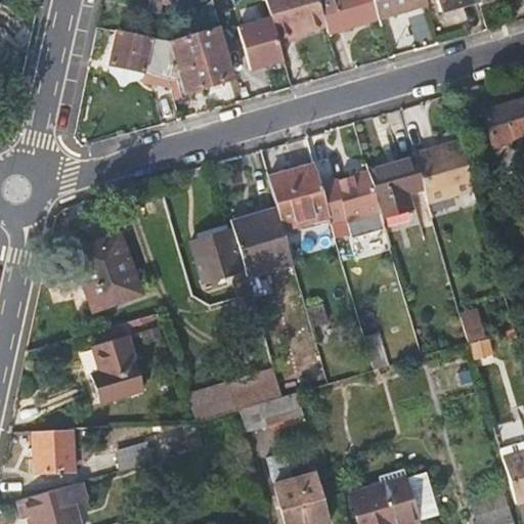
[(148,0),(147,9),(161,12),(163,3),(193,8),(195,0),(148,0)]
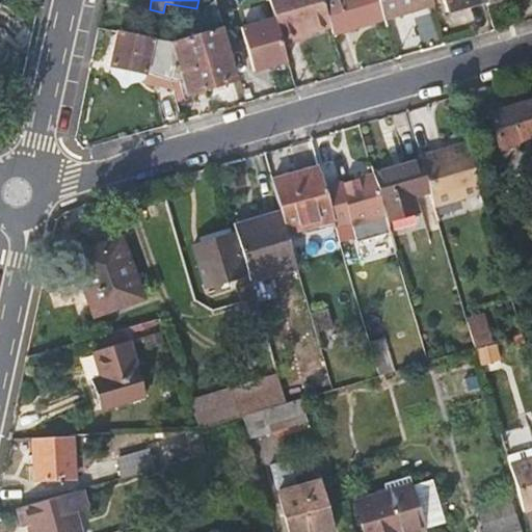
[(186,91),(238,77),(223,27),(215,0),(211,0),(209,2),(211,12),(203,16),(207,33),(173,42),(183,79),(171,82),(177,102),(188,100),(186,91)]
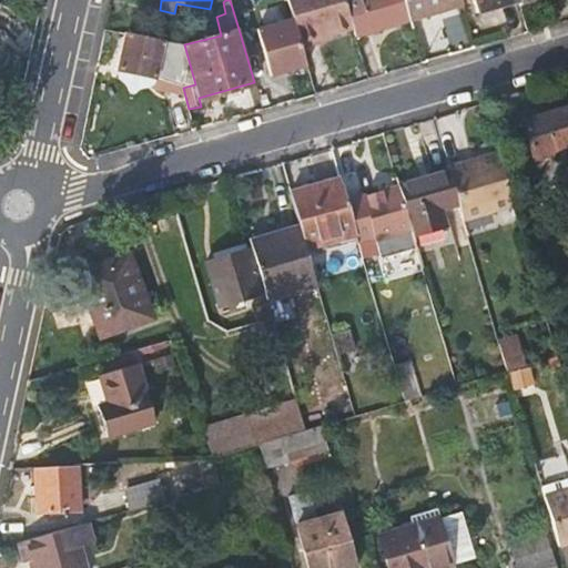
[(321,38),(354,29),(345,0),(287,0),(292,16),(293,19),(303,50),(322,43),(321,38)]
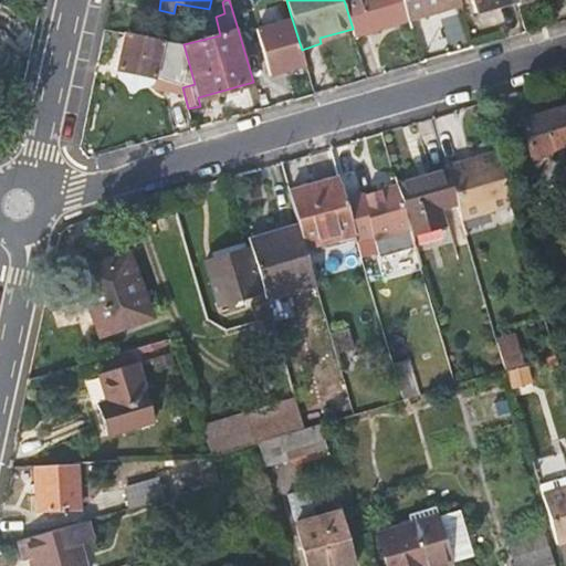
[(356,37),(407,21),(400,0),(344,0),(353,29),(356,37)]
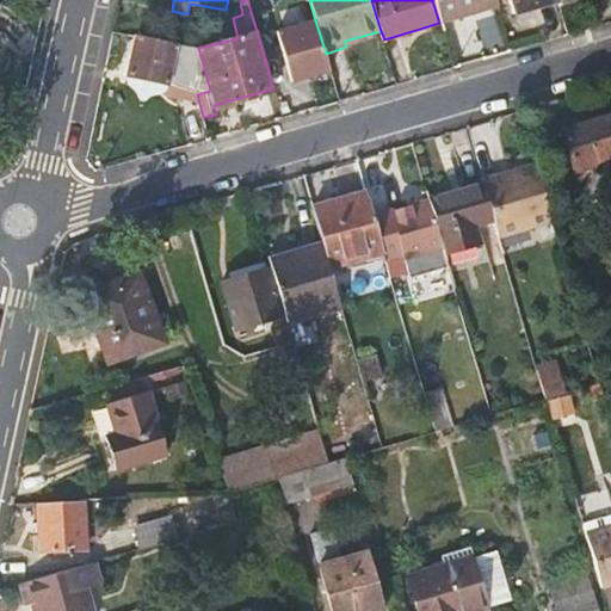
[(432,0),(439,23),(499,6),(497,0),(432,0)]
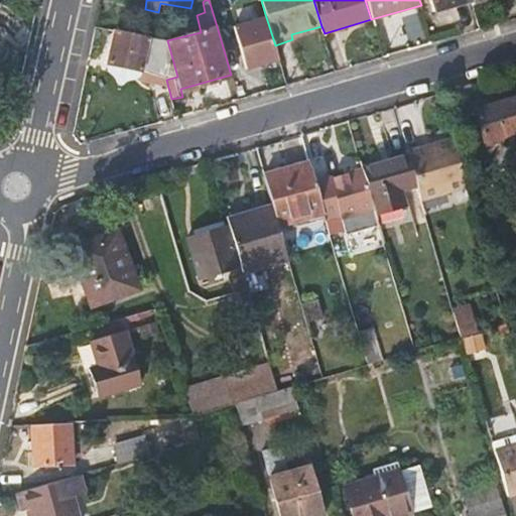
[(429,0),(433,11),(472,0),(471,0),(429,0)]
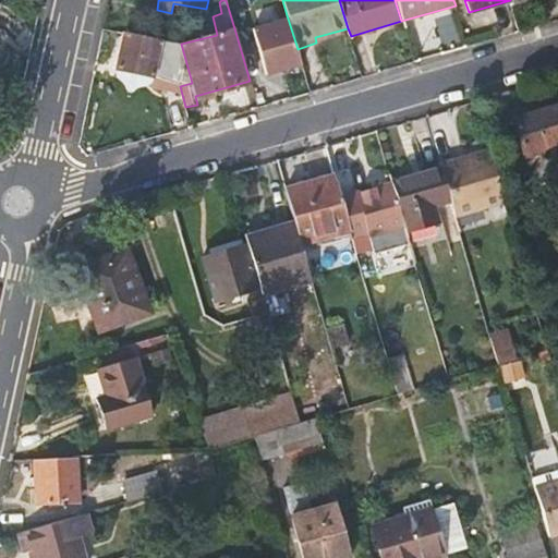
[(298,49),(288,19),(253,29),(266,73),(301,62),(298,49)]
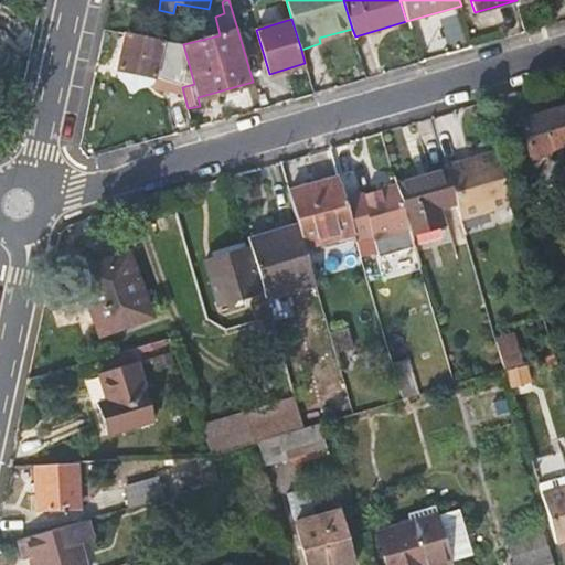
[(183,44),(126,31),(117,68),(180,82),(172,55),(183,44)]
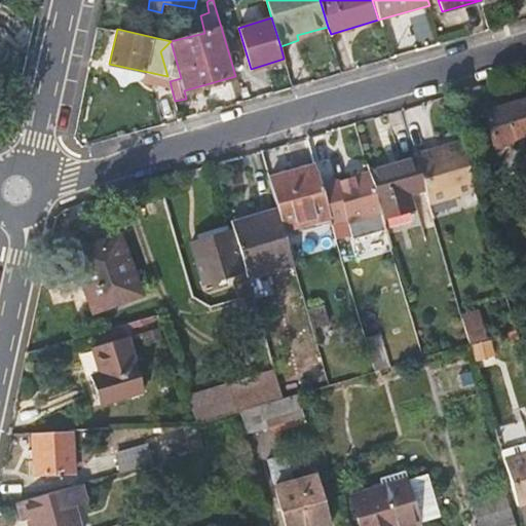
[(492,143),(525,133),(525,97),(483,109),(492,143)]
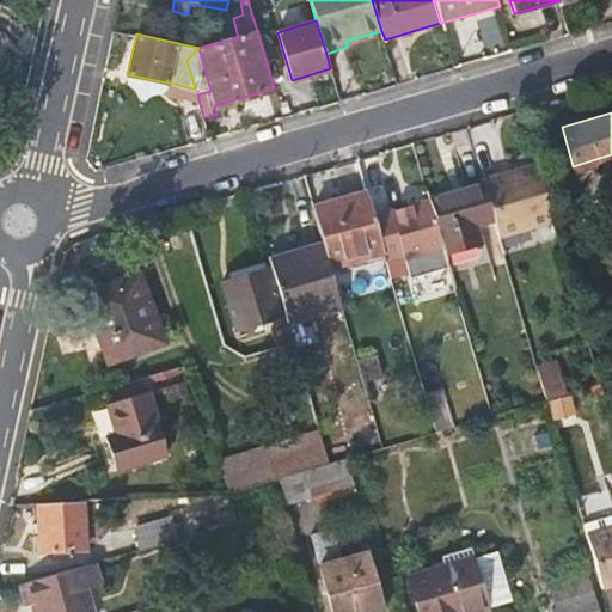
[(499,237),(552,221),(536,163),(482,179),(482,182),(499,237)]
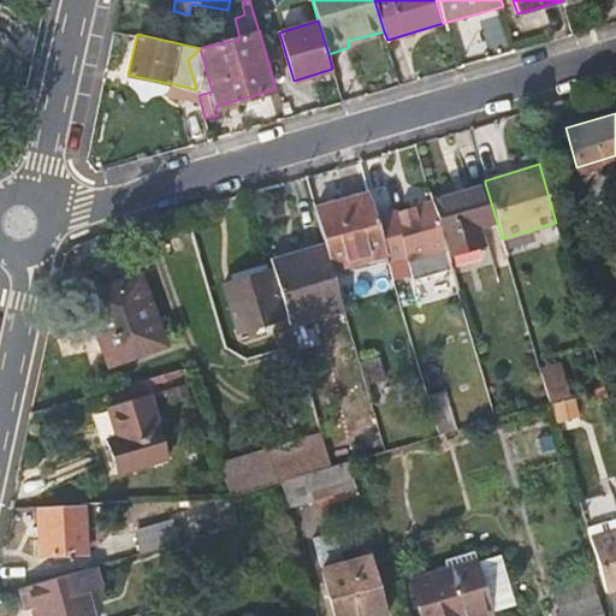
[(485,183),(431,200),(446,252),(448,254),(502,238),(485,183)]
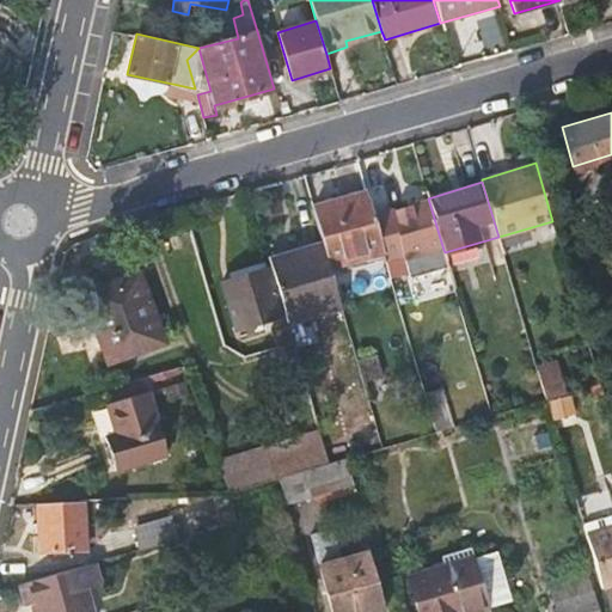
[(330,267),(384,251),(372,212),(366,190),(312,206),(323,242),(330,267)]
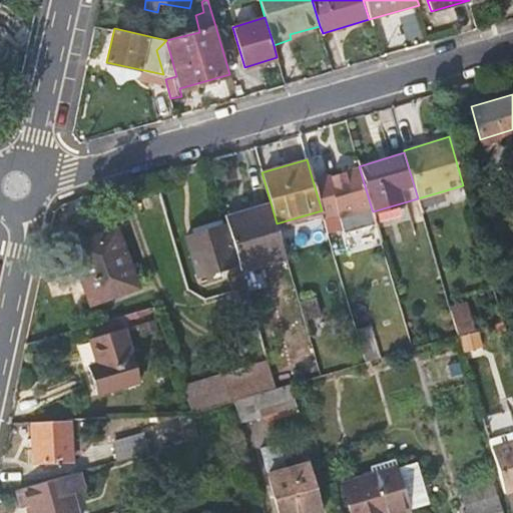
[(343,217),(372,209),(359,166),(329,174),(329,172),(312,177),(322,210),(324,218),(342,213),(343,217)]
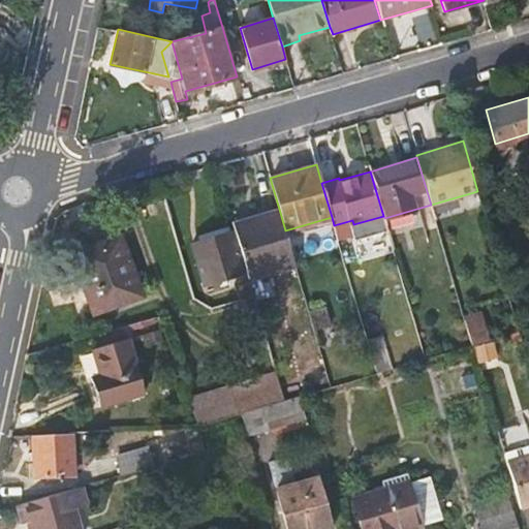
[(269,274),(296,266),(285,230),(279,209),(263,213),(266,219),(234,228),(234,229),(246,270),(248,275),(248,278),(253,293),(257,309),(277,303),(269,274)]
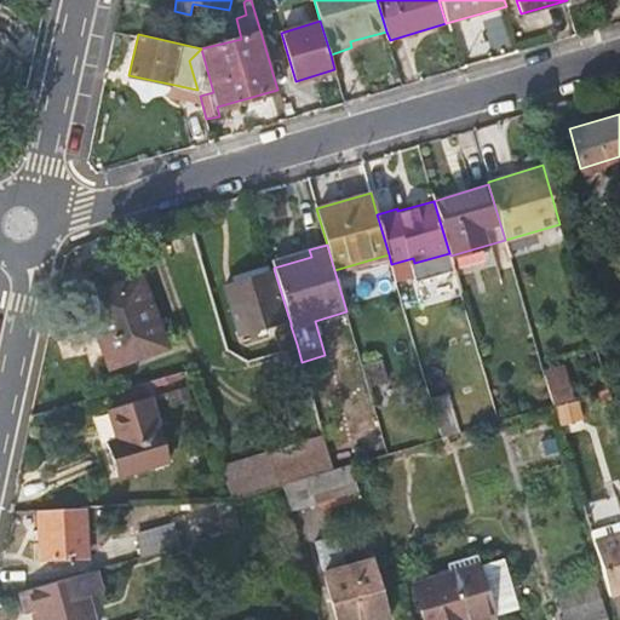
[(309,250),(271,260),(274,268),(311,257),(309,250)]
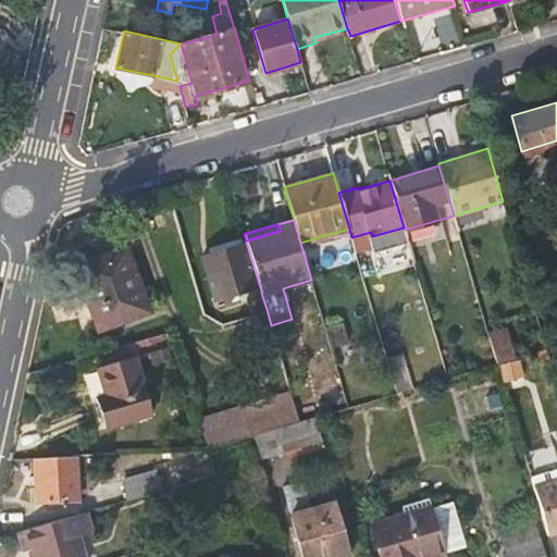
[(214,297),(259,284),(246,242),(202,255),(214,297)]
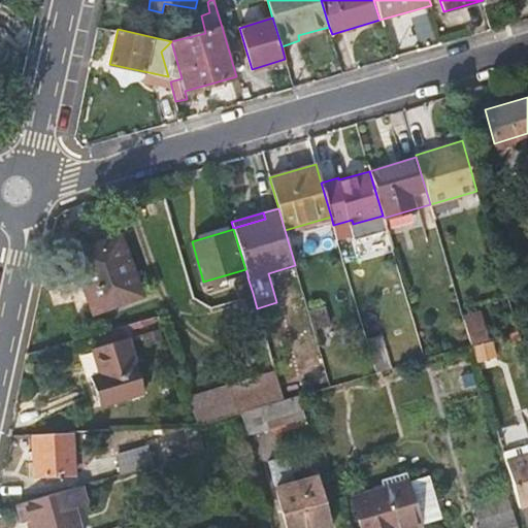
[(81,277),(94,312),(141,295),(121,235),(93,244),(90,236),(69,243),(68,251),(76,277),(81,277)]
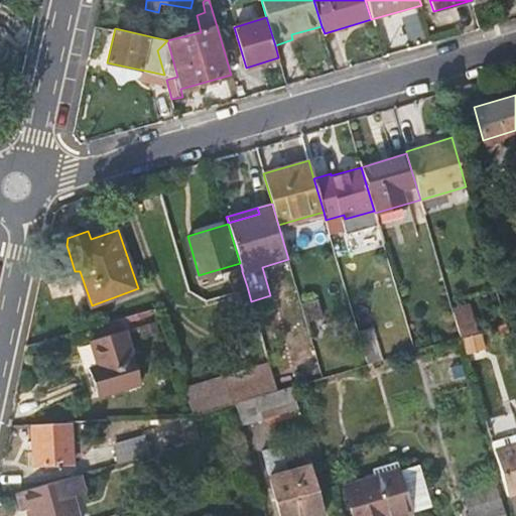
[(247,286),(242,271),(229,275),(233,289),(247,286)]
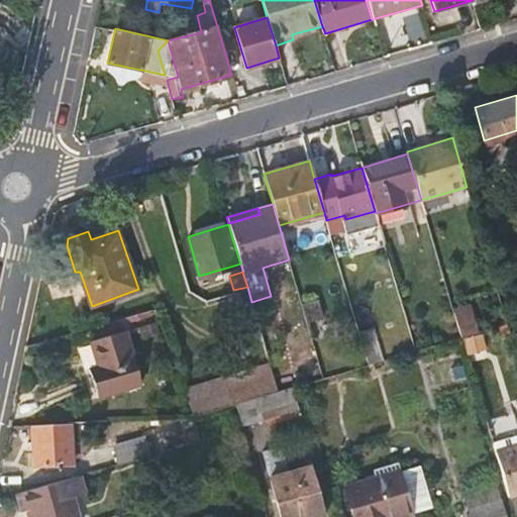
[(251,302),(247,287),(233,290),(230,294),(239,325),(257,321),(251,302)]
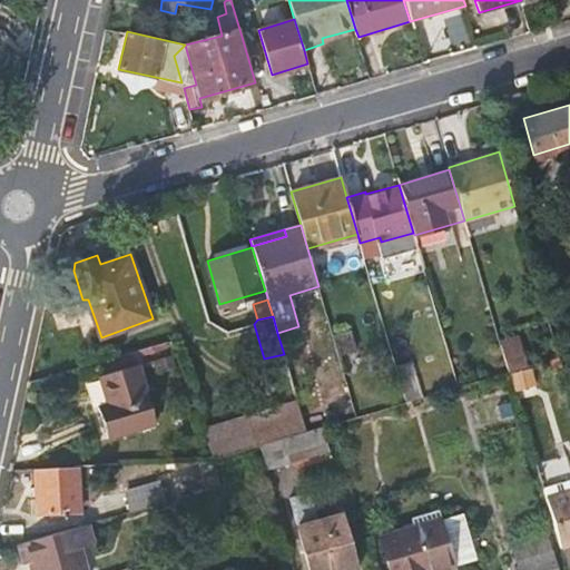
[(333,336),(338,356),(356,351),(351,330),(333,336)]
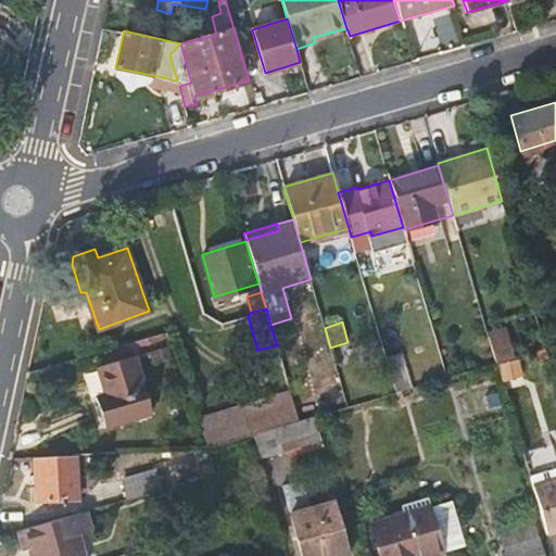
[(487,332),(496,363),(515,357),(506,327),(487,332)]
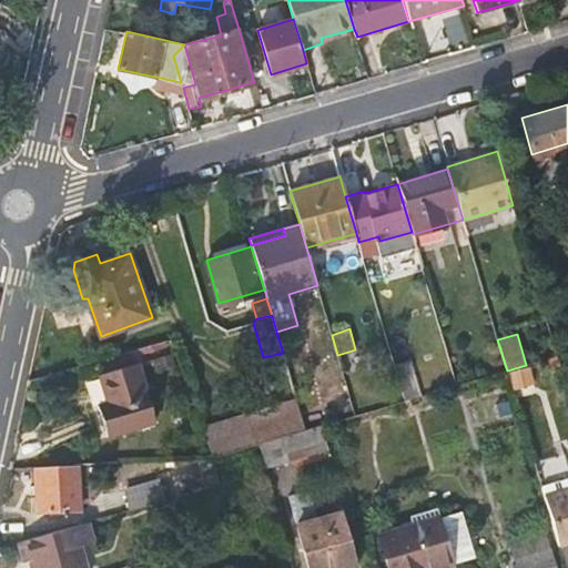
[(404,401),(422,395),(411,359),(394,365),(404,401)]
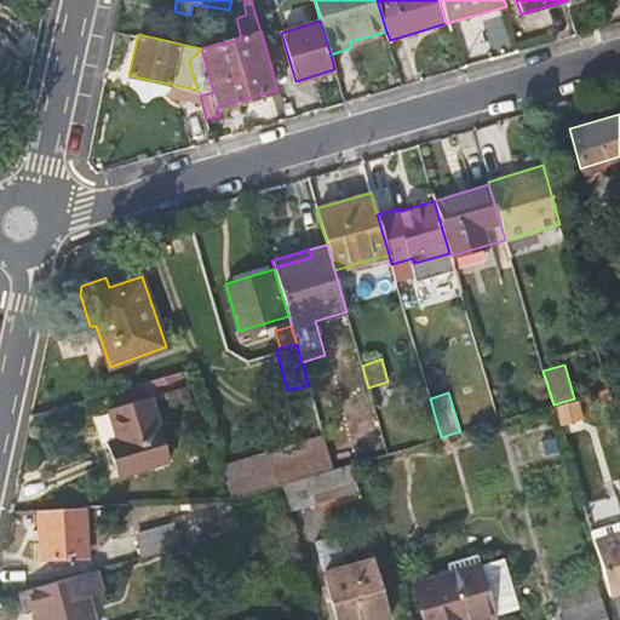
[(170,461),(150,396),(108,409),(116,437),(108,441),(116,476),(170,461)]
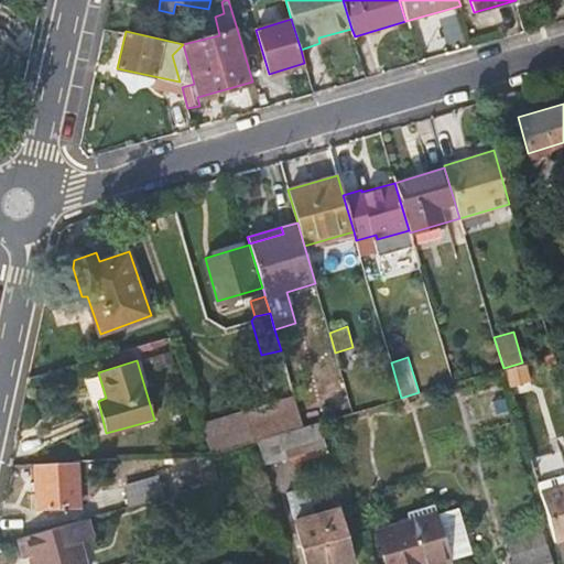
[(559,410),(563,408),(563,392),(562,386),(535,394),(544,427),(562,422),(559,410)]
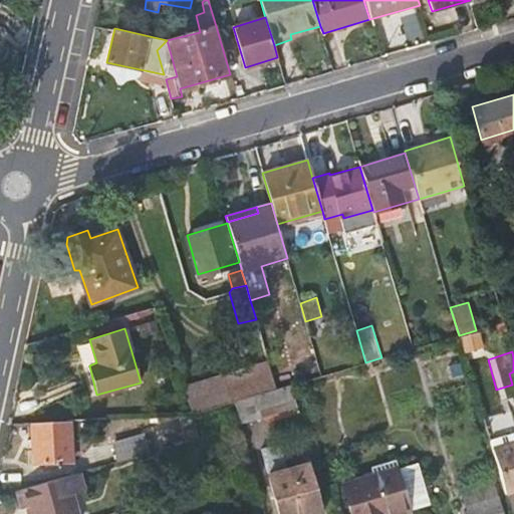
[(268,360),(227,372),(235,401),(276,389),(268,360)]
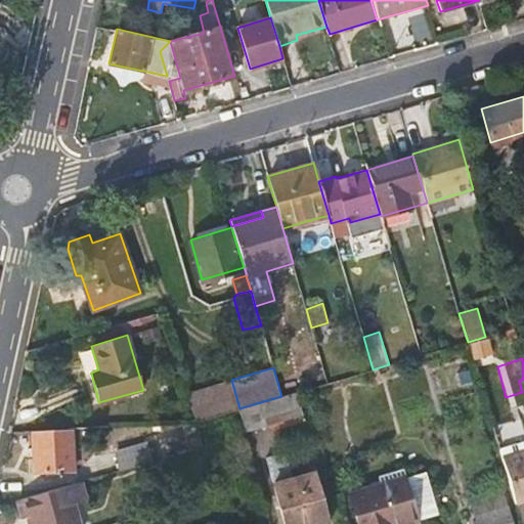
[(239,408),(231,380),(186,393),(197,422),(239,408)]
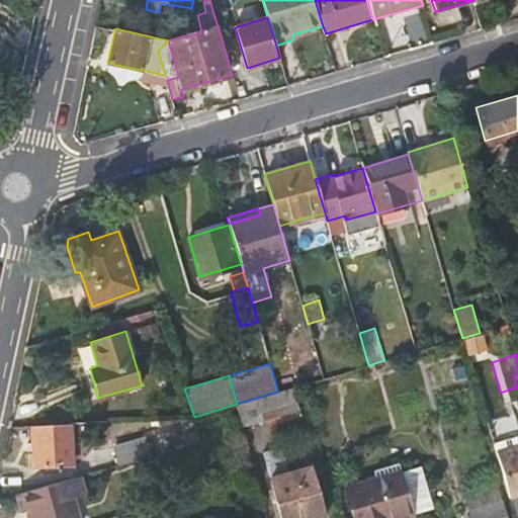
[(298,408),(292,387),(278,392),(237,404),(242,424),(298,408)]
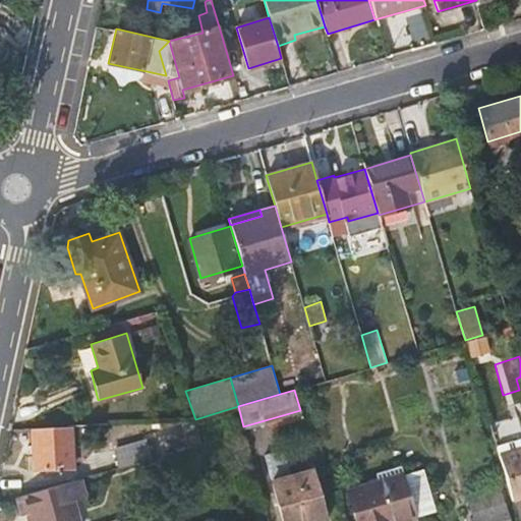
[(74,468),(72,426),(33,428),(35,470),(74,468)]
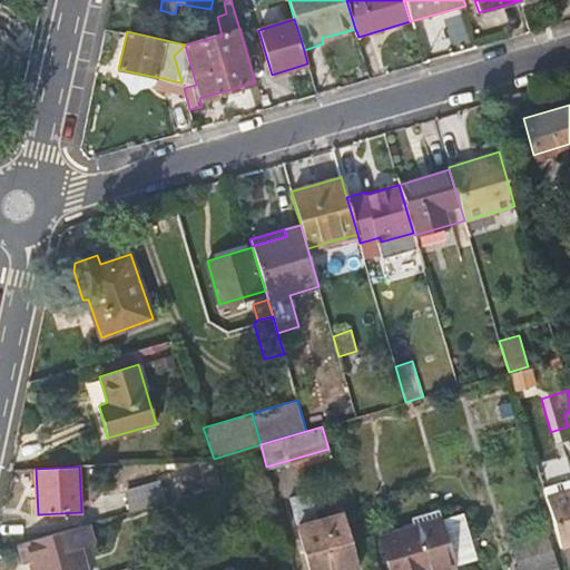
[(559,546),(569,541),(569,479),(541,488),(559,546)]
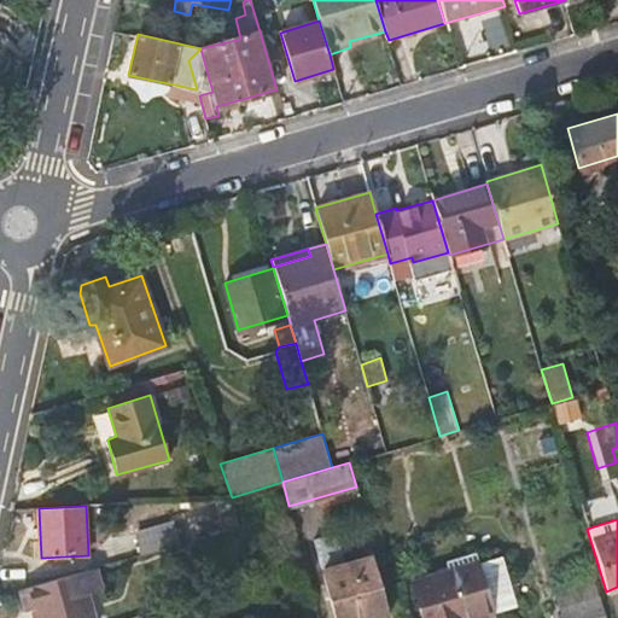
[(140,554),(178,543),(172,526),(134,536),(140,554)]
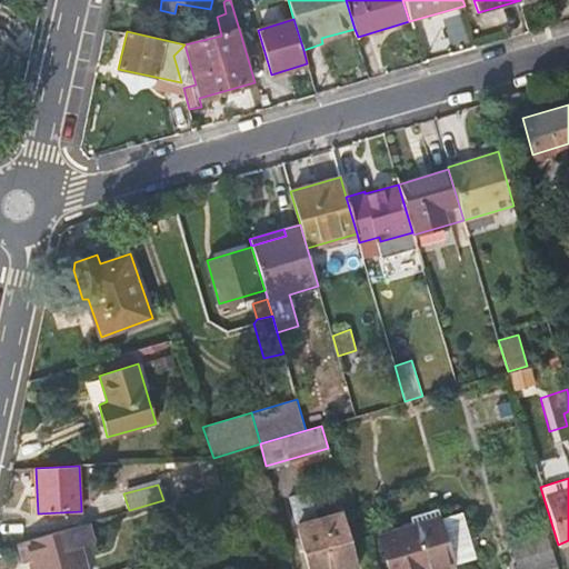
[(309,491),(288,498),(309,568),(352,568),(357,568),(340,511),(317,518),(309,491)]
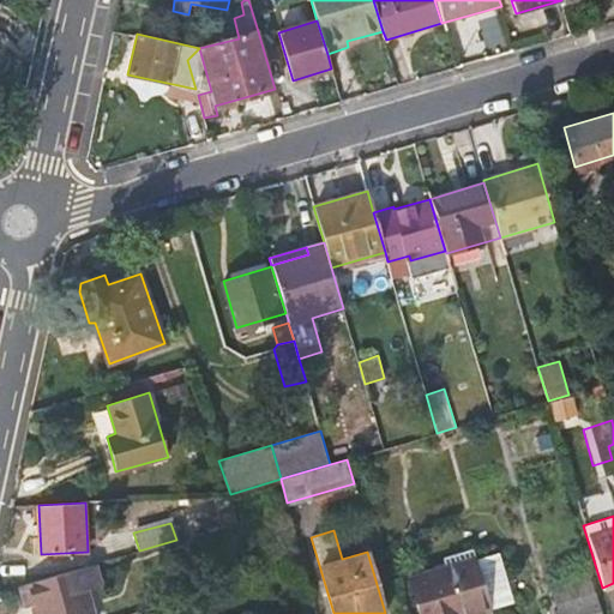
[(511,549),(477,559),(486,589),(519,578),(511,549)]
